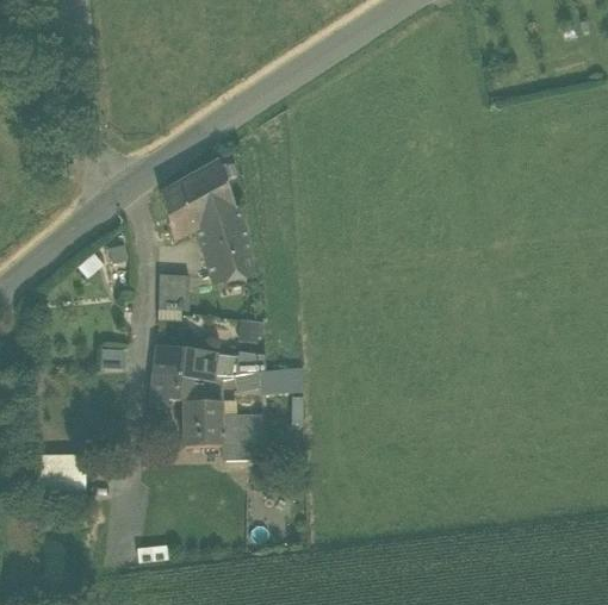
[(175,241),(197,228),(236,205),(221,160),(219,158),(161,192),(161,193),(162,193),(175,241)]
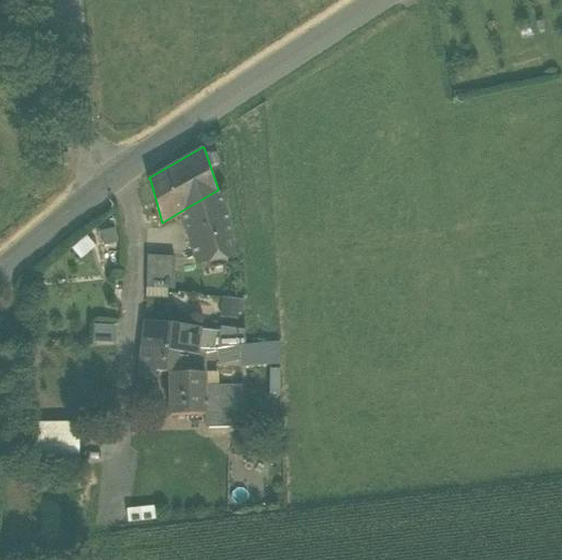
[(219,190),(218,190),(182,211),(198,260),(235,254),(228,213),(219,190)]
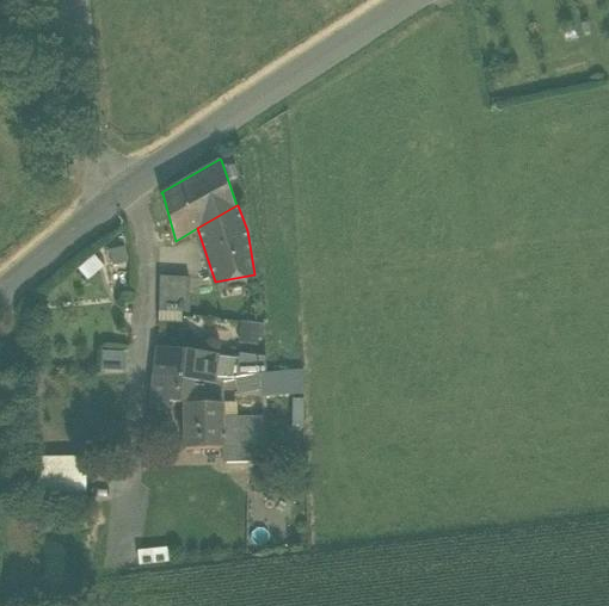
[(160,308),(190,309),(191,274),(160,274),(160,308)]
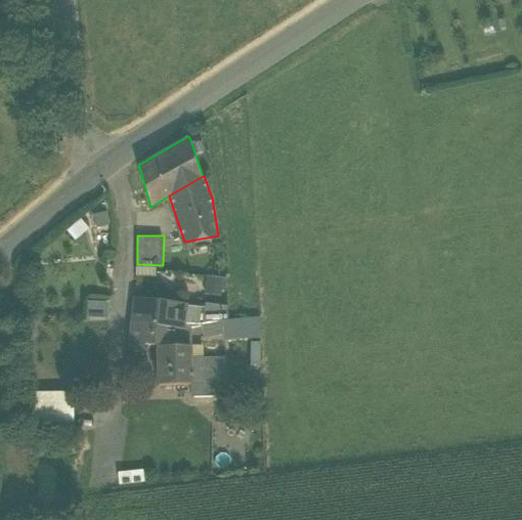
[(135,296),(132,319),(184,326),(199,322),(201,304),(187,303),(187,302),(135,296)]
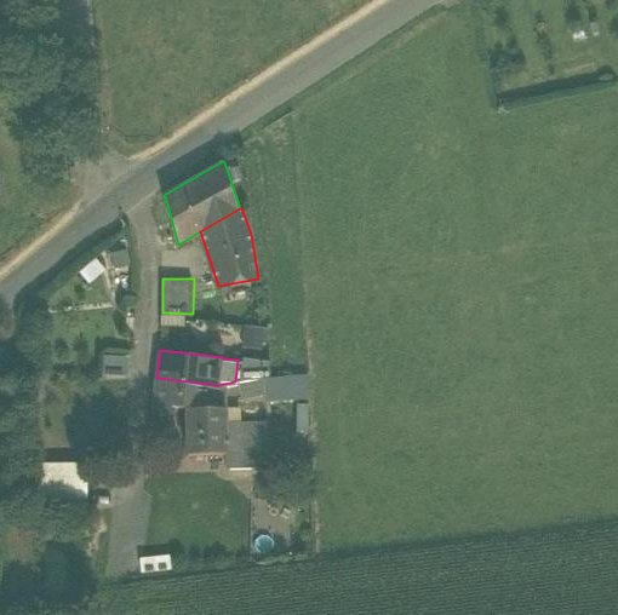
[(104,355),(104,377),(130,375),(132,355),(104,355)]
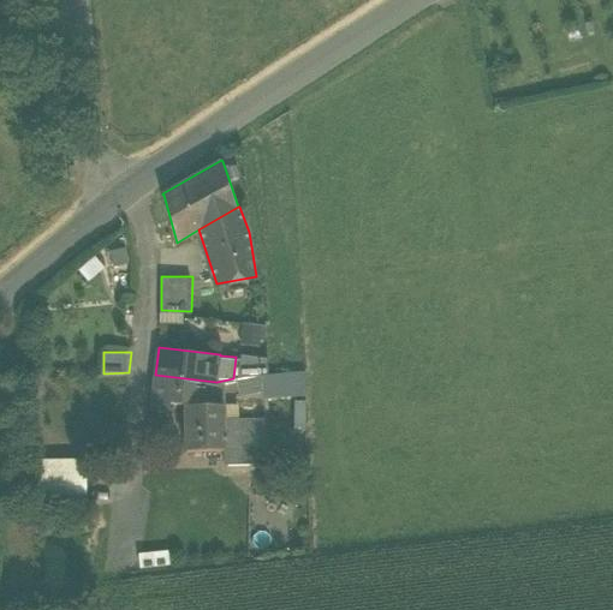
[(262,374),(238,378),(239,384),(240,392),(265,387),(262,374)]
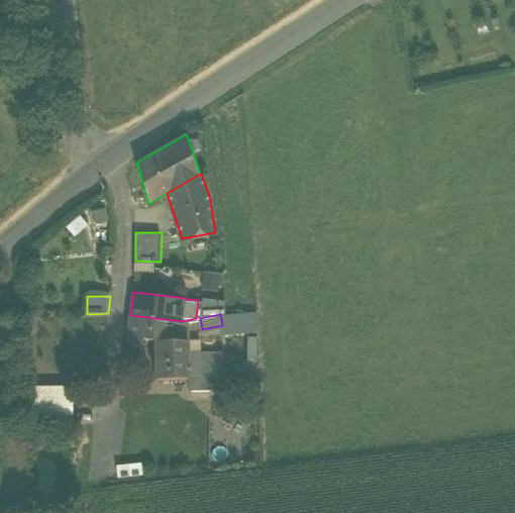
[(157,378),(189,378),(189,350),(189,339),(181,339),(182,327),(182,321),(130,315),(127,343),(143,345),(143,337),(157,338),(157,378)]
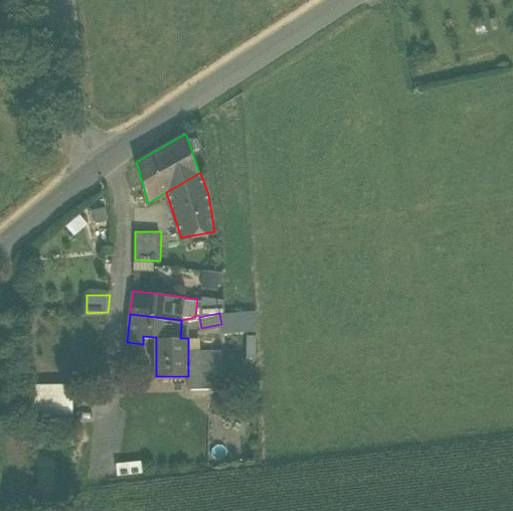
[(181,326),(200,322),(199,317),(195,317),(181,320),(181,326)]
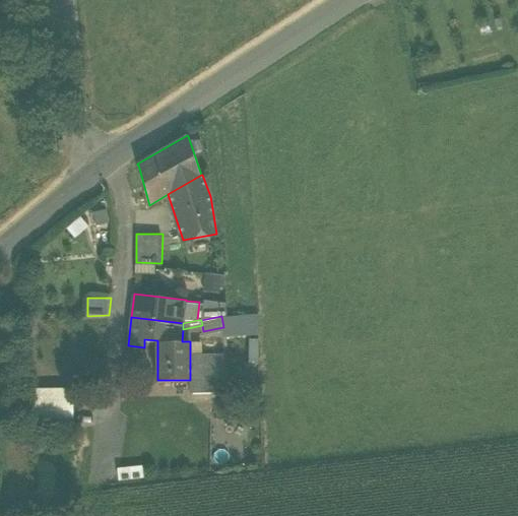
[(190,352),(190,380),(200,379),(200,378),(212,378),(212,351),(190,352)]
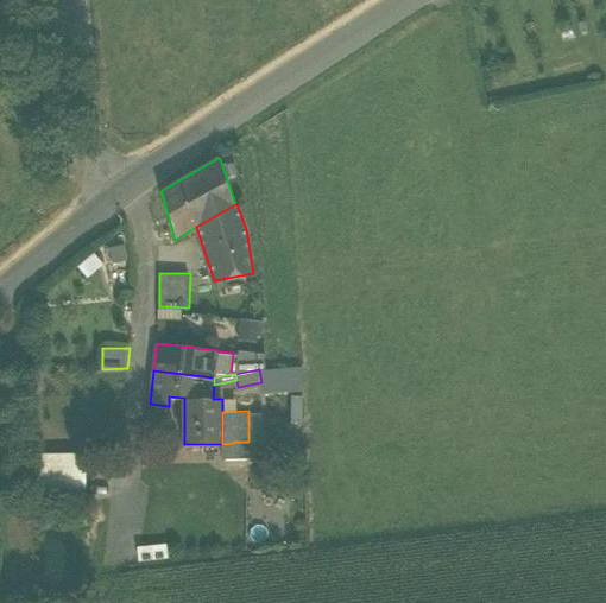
[(248,411),(248,442),(263,442),(262,411),(248,411)]
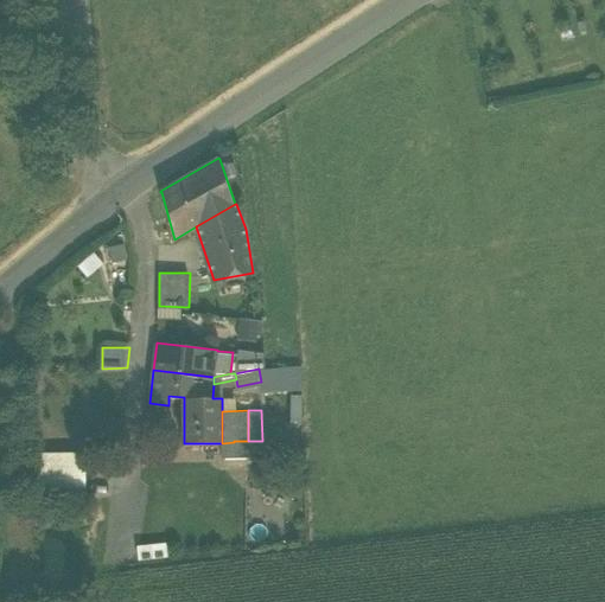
[(234,441),(234,442),(234,456),(262,455),(262,441),(248,441),(234,441)]
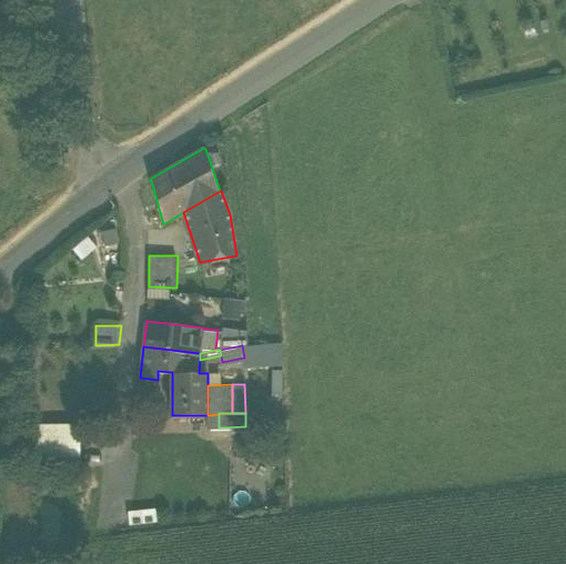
[(208,427),(219,427),(219,414),(208,415),(208,427)]
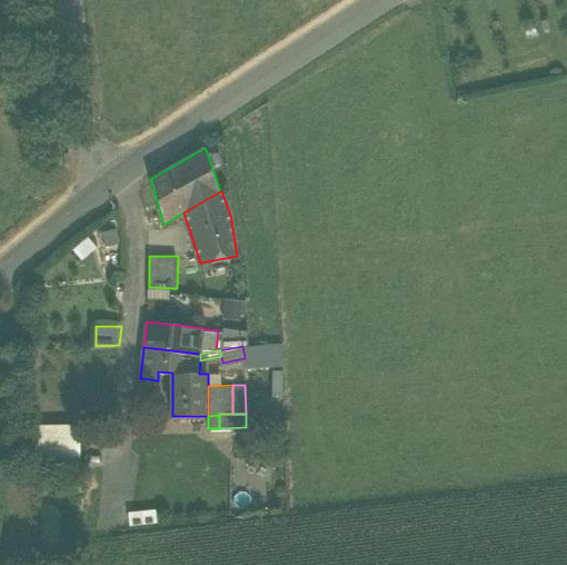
[(30,465),(69,464),(69,444),(30,445),(30,465)]
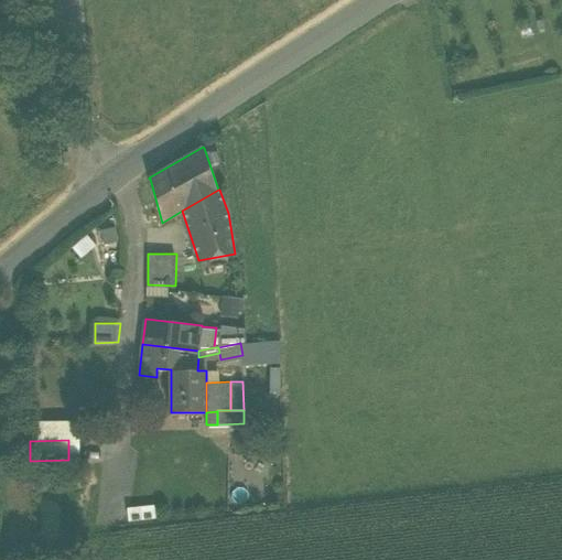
[(127,517),(153,513),(151,501),(125,505),(127,517)]
